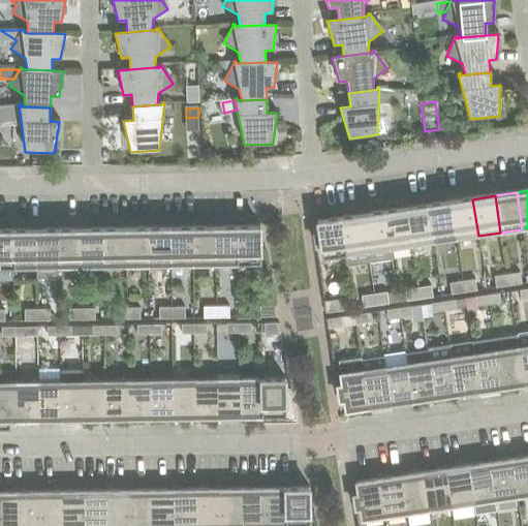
[(472,199),(451,203),(456,240),(478,236),(472,199)]
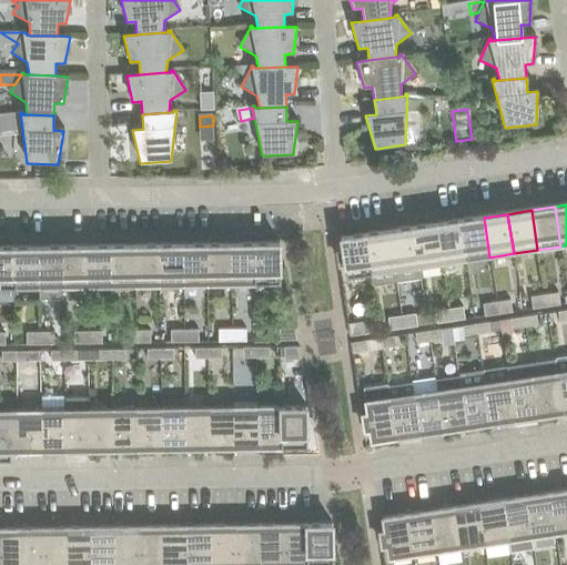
[(484,218),(459,221),(466,261),(489,258),(484,218)]
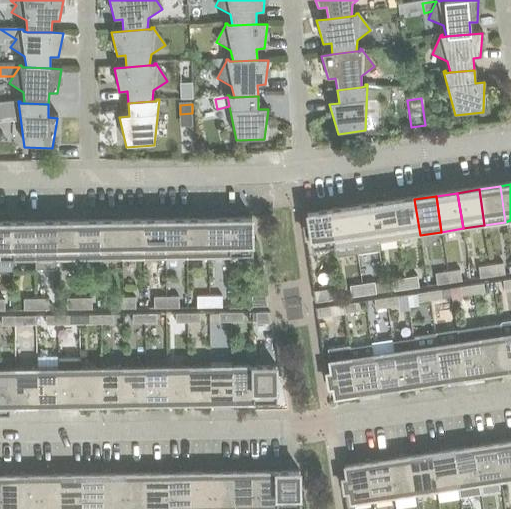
[(414,199),(393,202),(398,238),(420,235),(414,199)]
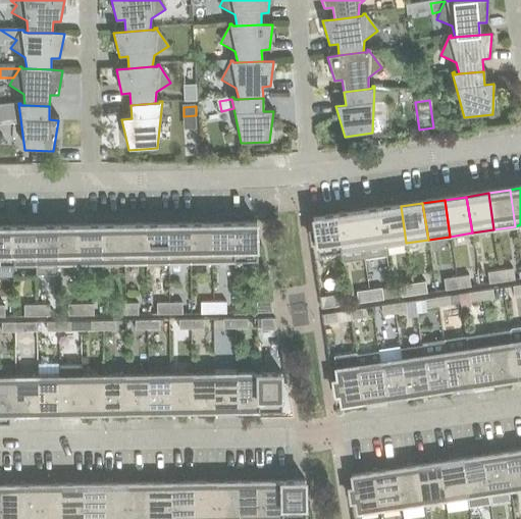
[(384,246),(406,243),(401,206),(379,209),(384,246)]
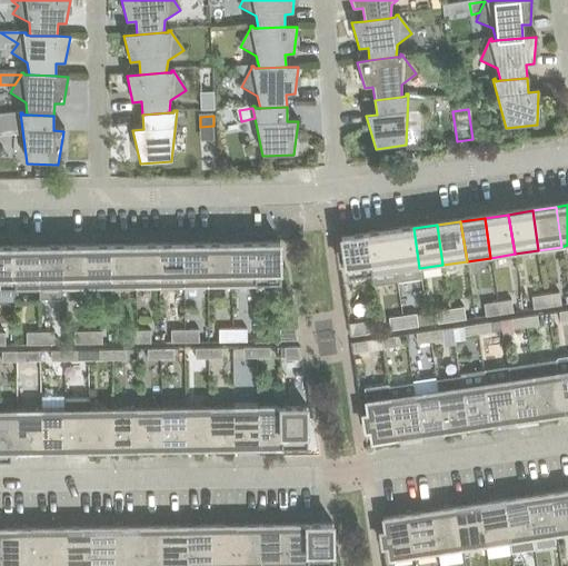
[(414,228),(389,232),(396,271),(419,268),(414,228)]
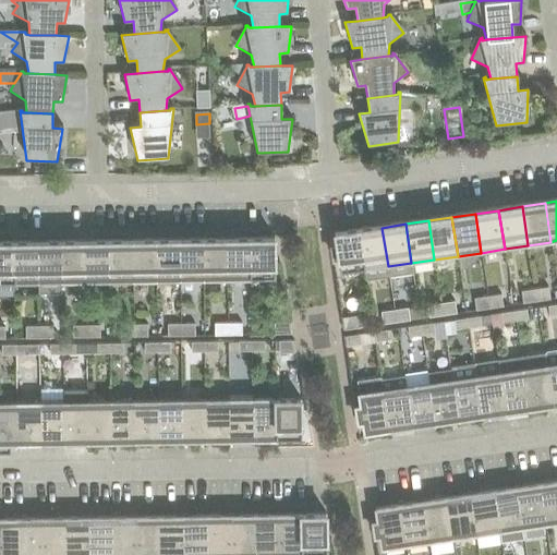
[(364,270),(388,266),(382,228),(359,231),(364,270)]
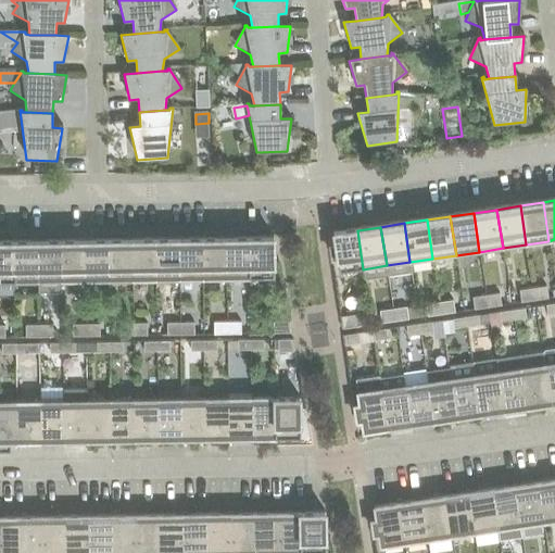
[(339,273),(363,269),(357,230),(333,234),(339,273)]
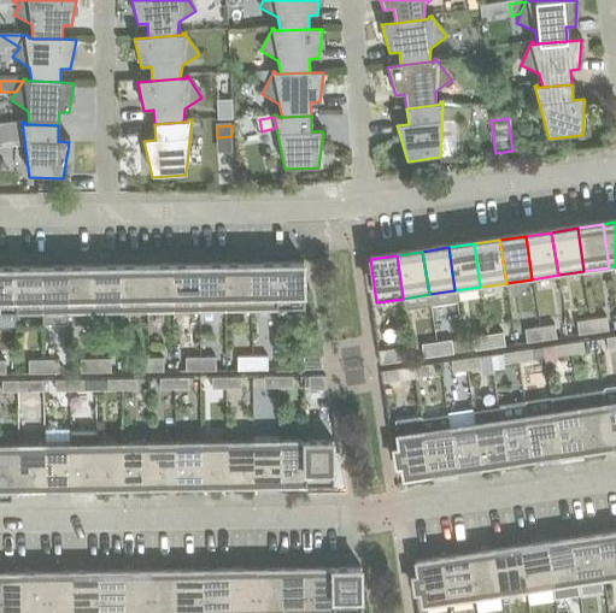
[(304,265),(276,266),(277,310),(304,308),(304,265)]
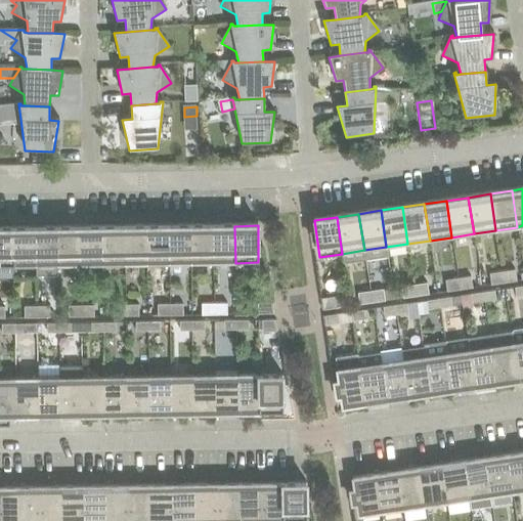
[(190,226),(168,227),(169,264),(191,263),(190,226)]
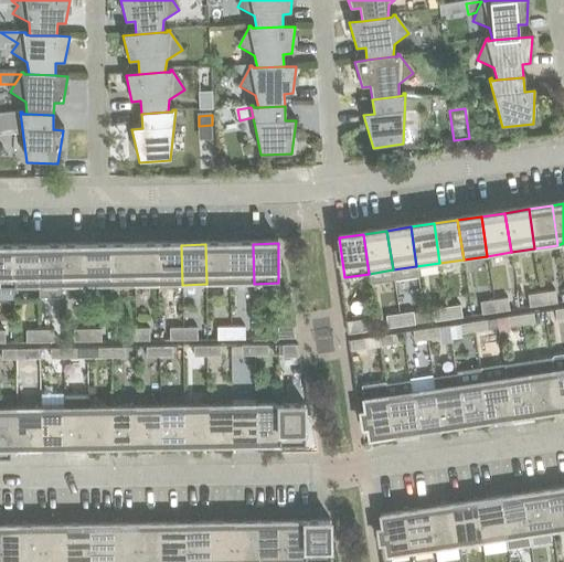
[(206,284),(230,284),(230,244),(205,244),(206,284)]
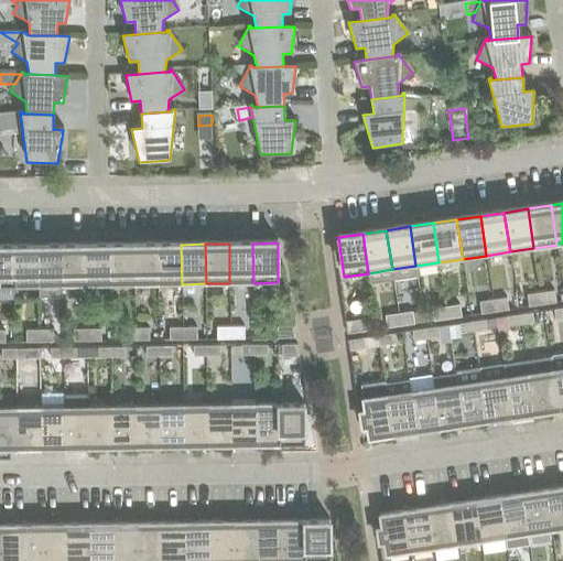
[(252,244),(229,244),(229,283),(253,283),(252,244)]
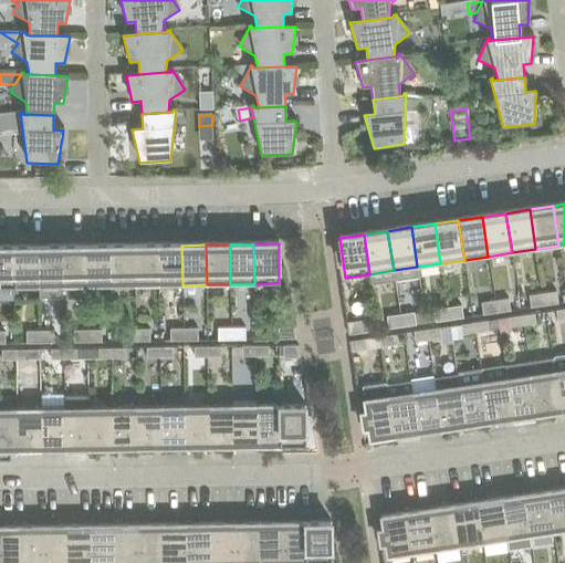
[(134,246),(110,247),(111,287),(135,285),(134,246)]
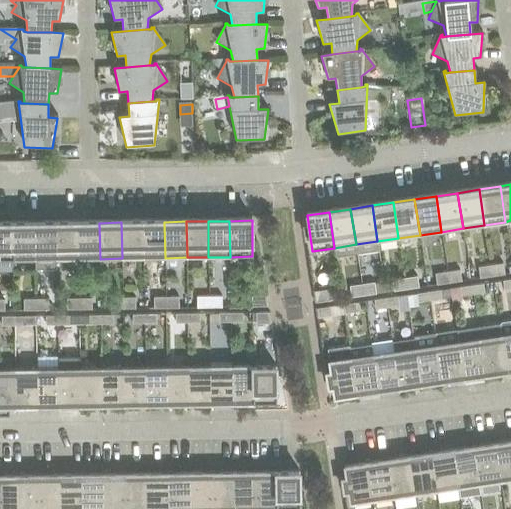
[(122,258),(143,258),(143,222),(121,222),(122,258)]
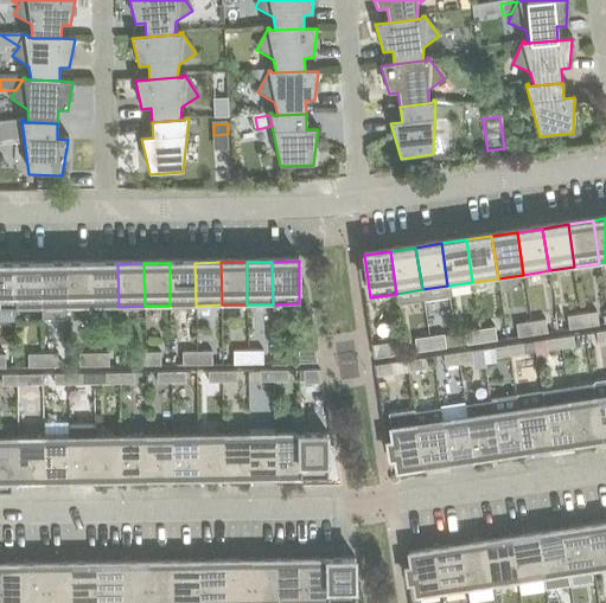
[(195,263),(170,263),(170,306),(196,306),(195,263)]
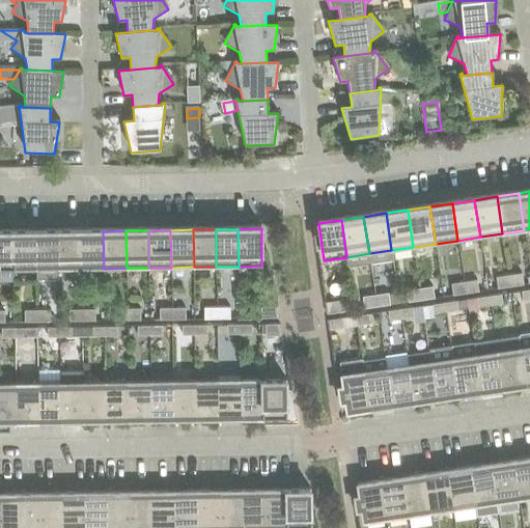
[(36,270),(59,269),(58,231),(35,232),(36,270)]
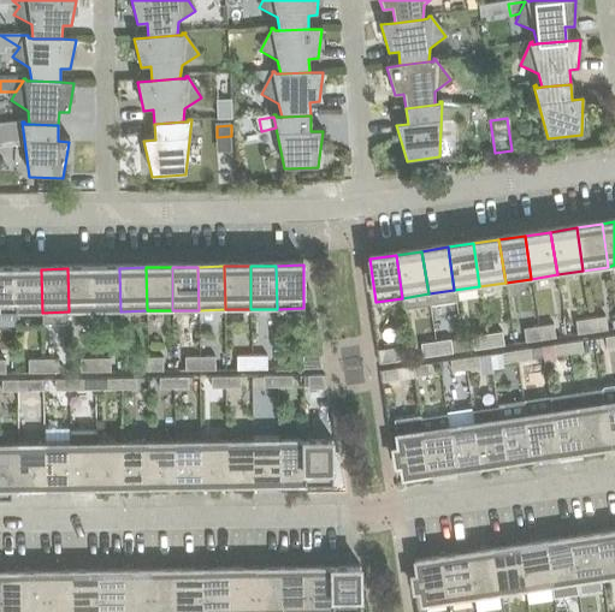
[(94,268),(67,268),(69,312),(94,312),(94,268)]
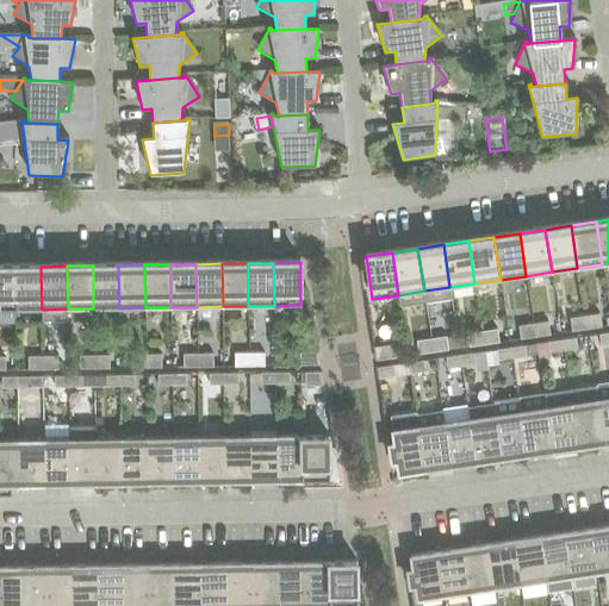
[(118,266),(93,266),(93,308),(119,308),(118,266)]
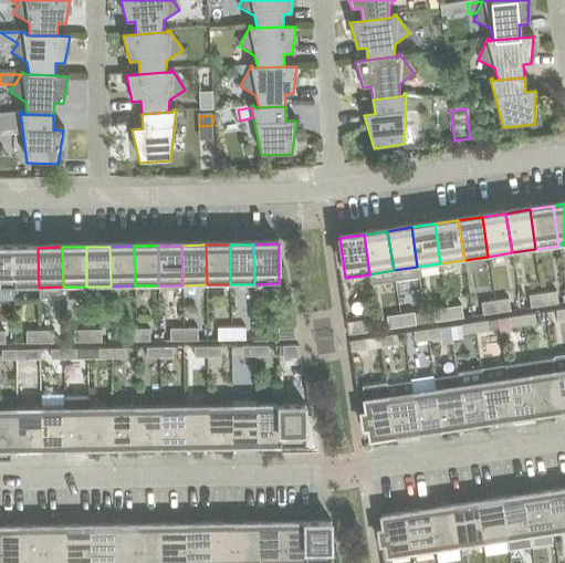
[(0,288),(14,288),(14,248),(0,248),(0,288)]
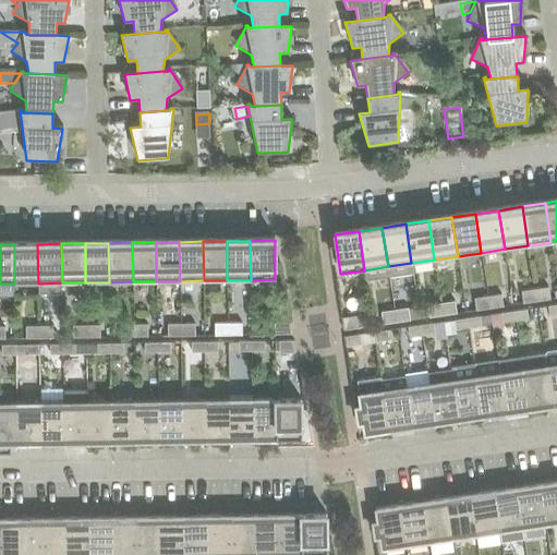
[(37,244),(14,244),(14,284),(38,284),(37,244)]
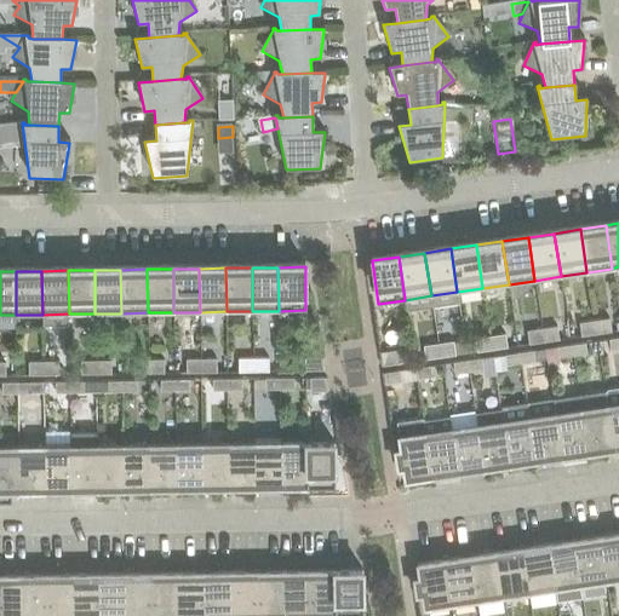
[(596,337),(611,334),(609,322),(595,323),(596,337)]
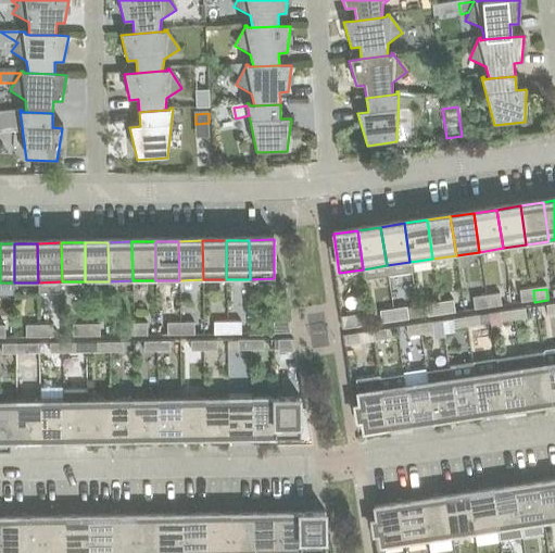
[(534,302),(533,290),(519,292),(521,304),(534,302)]
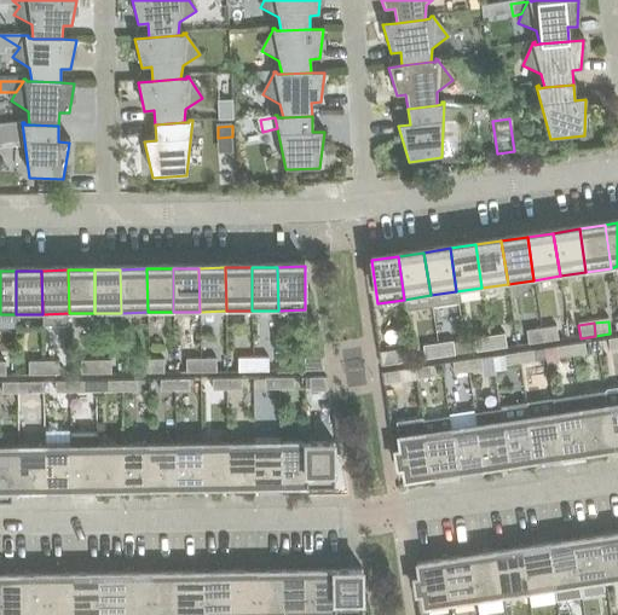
[(543,344),(558,342),(556,329),(541,331),(543,344)]
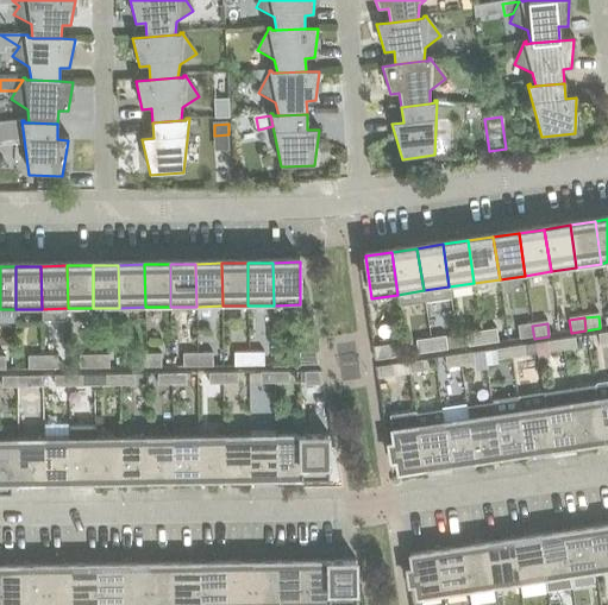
[(534,339),(532,326),(518,328),(520,341),(534,339)]
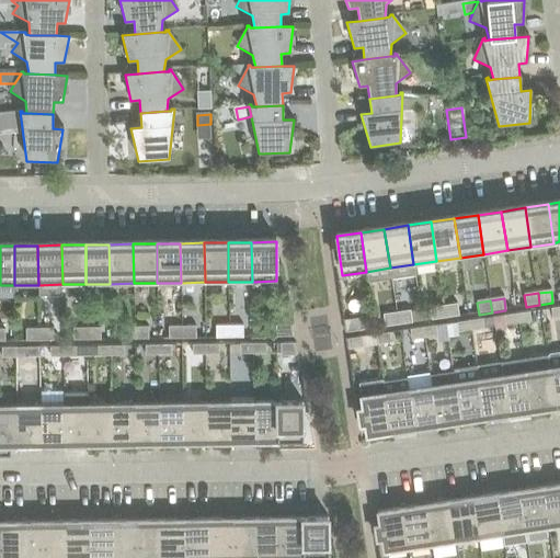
[(445,319),(459,317),(457,305),(444,307),(445,319)]
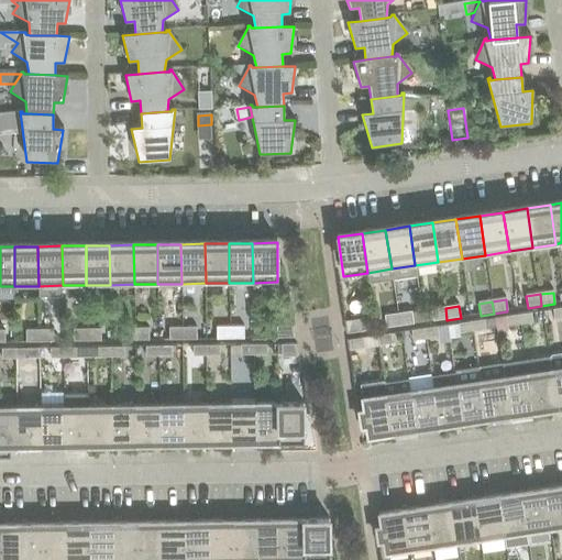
[(447,320),(445,308),(431,310),(433,322),(447,320)]
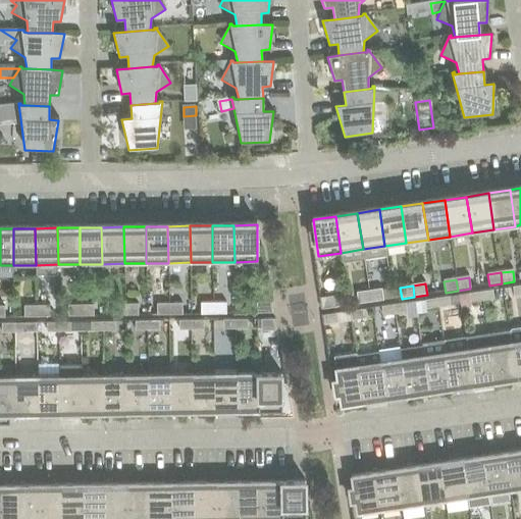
[(371,303),(383,302),(381,291),(369,293),(371,303)]
